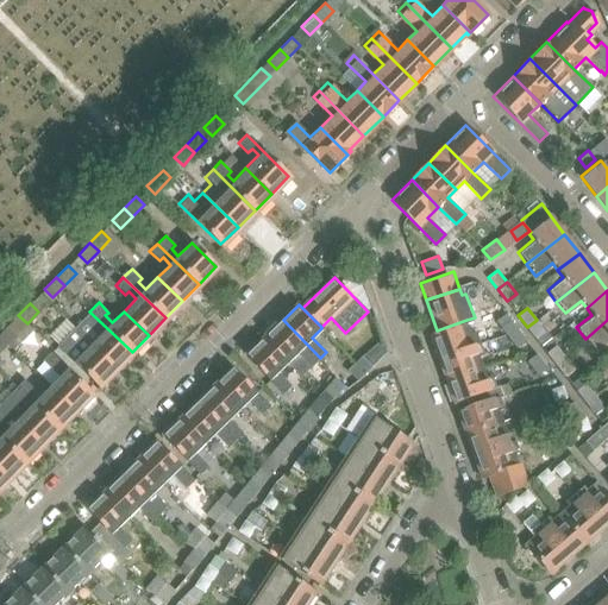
[(89,312),(73,328),(91,345),(116,369),(132,352),(89,312)]
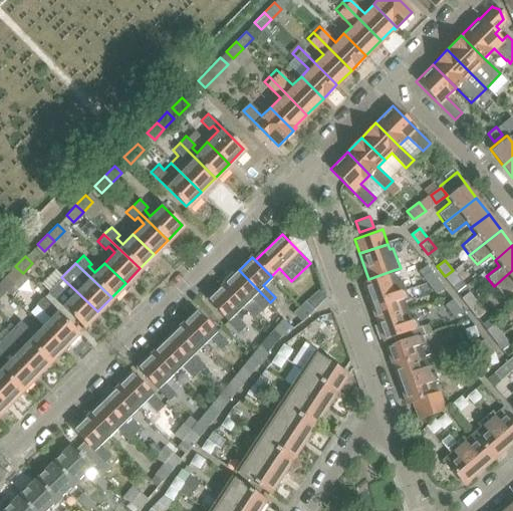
[(13,283),(23,273),(15,266),(6,276),(13,283)]
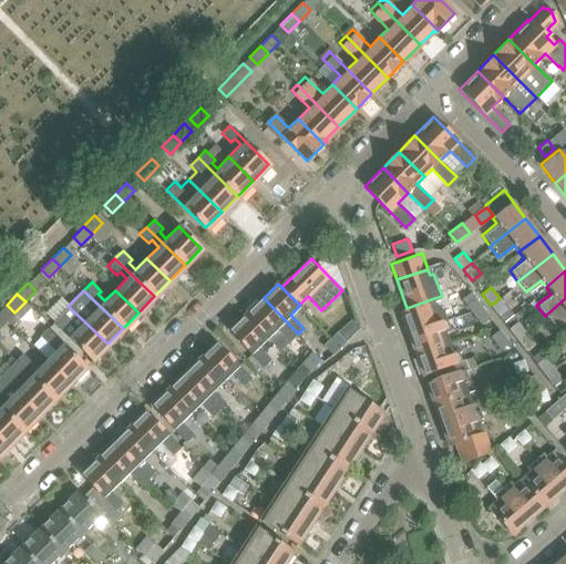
[(473,309),(481,304),(472,294),(465,299),(473,309)]
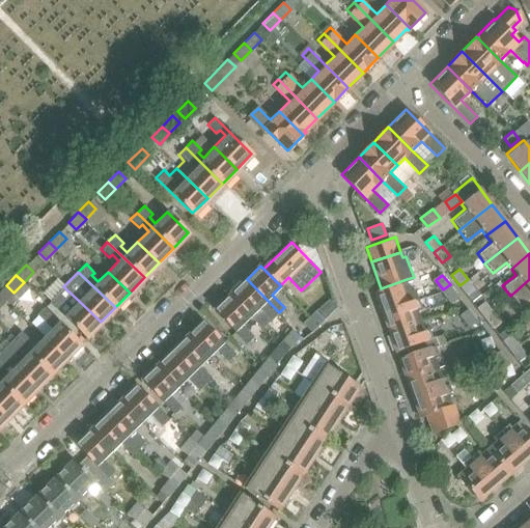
[(247,279),(231,294),(251,314),(259,307),(272,320),(279,312),(247,279)]
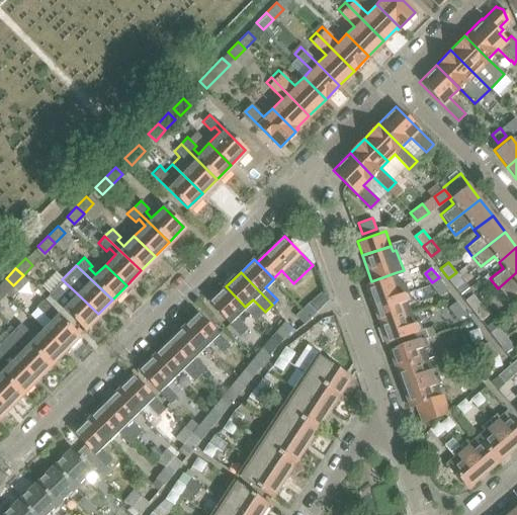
[(405,282),(401,283),(397,272),(371,281),(371,282),(365,284),(371,303),(408,290),(405,282)]
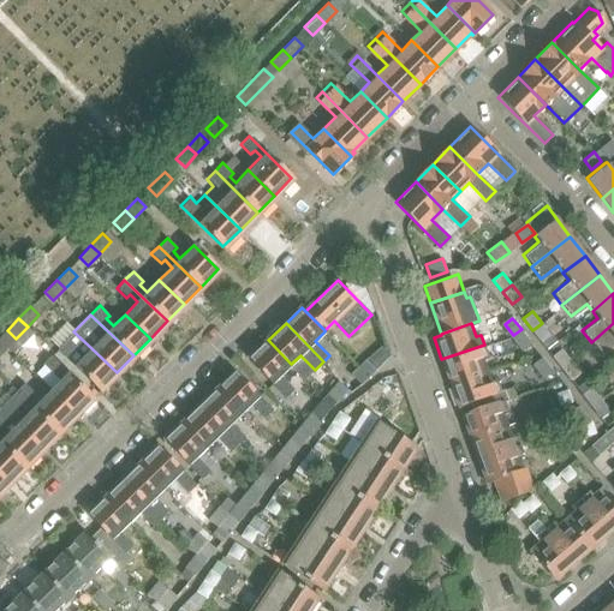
[(532,330),(542,342),(552,335),(542,323),(532,330)]
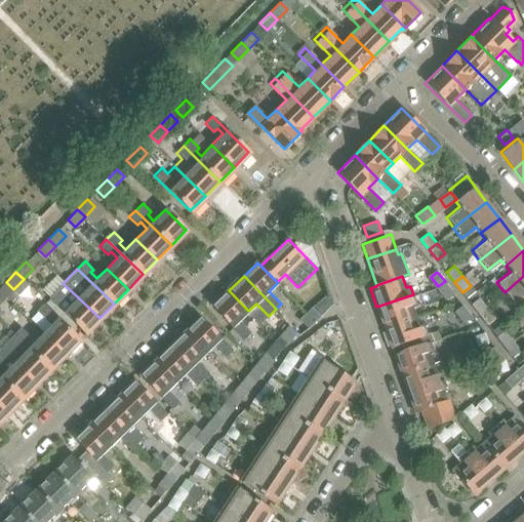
[(523,276),(505,292),(513,303),(523,292),(523,276)]
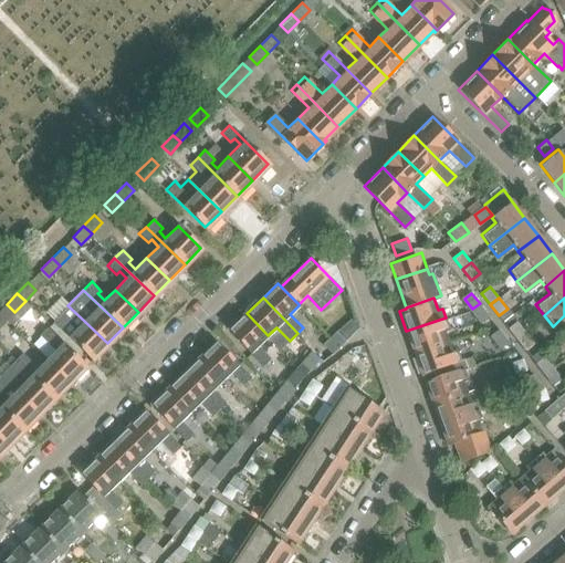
[(480,303),(472,309),(481,319),(488,313),(480,303)]
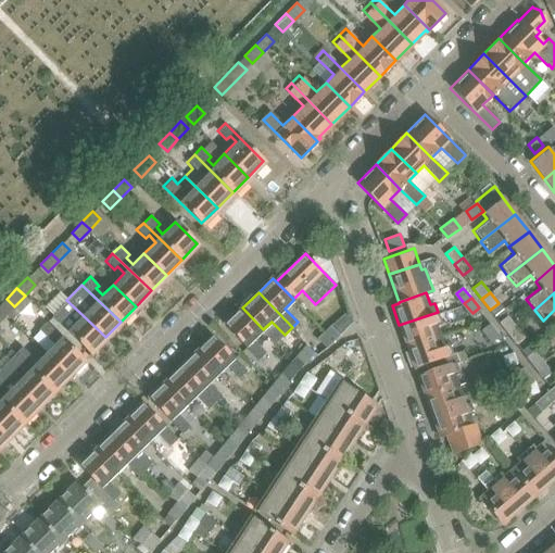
[(66,300),(51,315),(90,353),(105,337),(83,315),(66,300)]
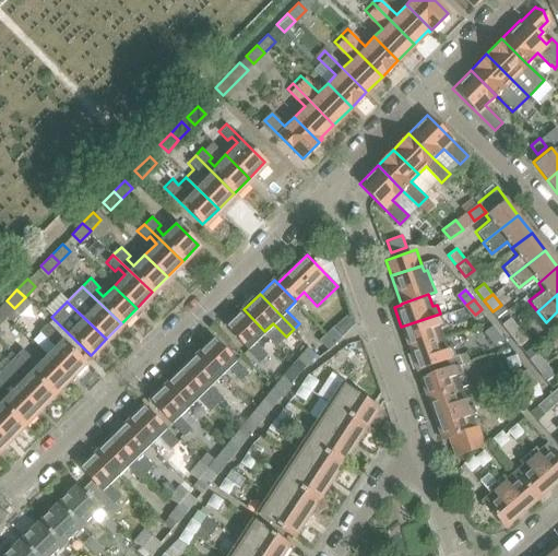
[(264,331),(244,309),(226,326),(260,361),(268,354),(254,341),(264,331)]
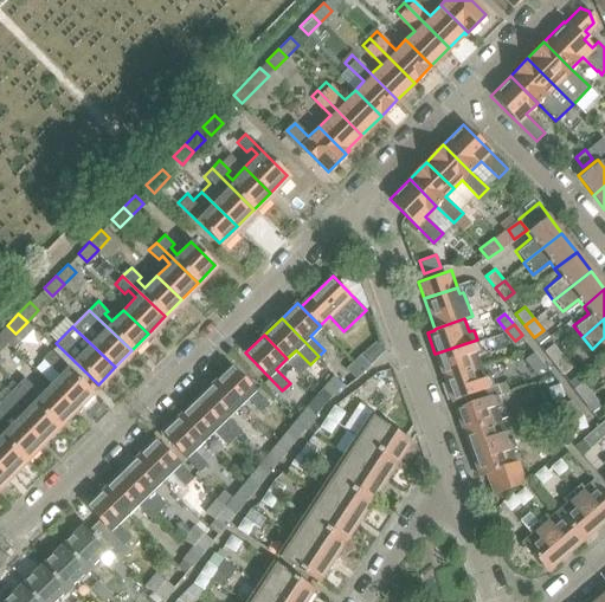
[(443,376),(480,363),(476,350),(481,349),(477,340),(435,354),(443,376)]
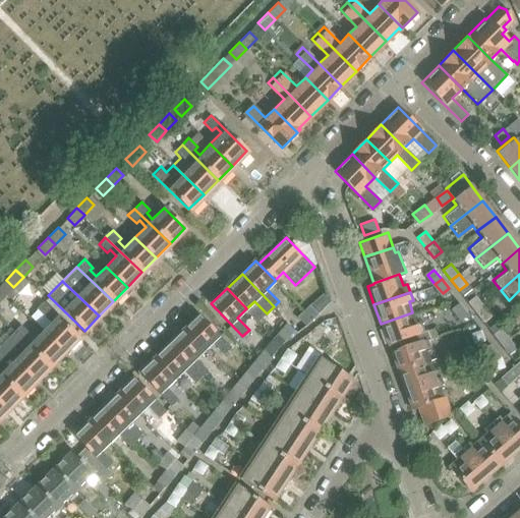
[(476,311),(484,305),(476,295),(468,301),(476,311)]
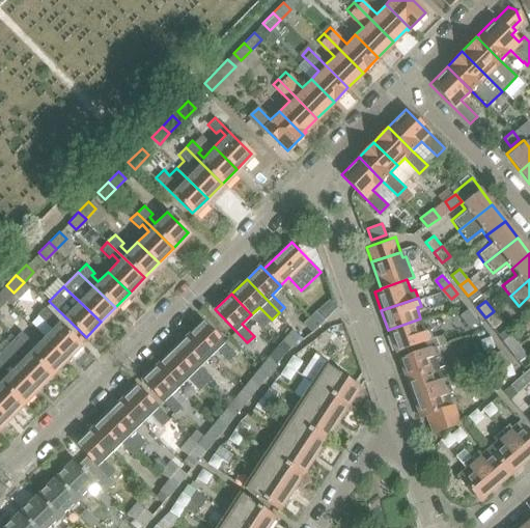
[(44,336),(65,358),(81,343),(44,307),(36,314),(45,323),(48,320),(54,326),(44,336)]
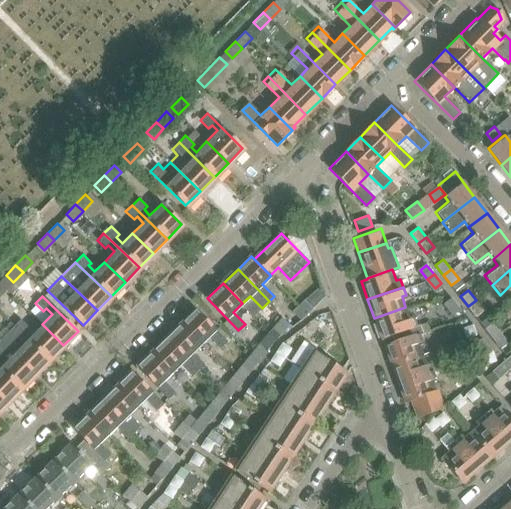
[(304,299),(298,305),(307,313),(312,308),(304,299)]
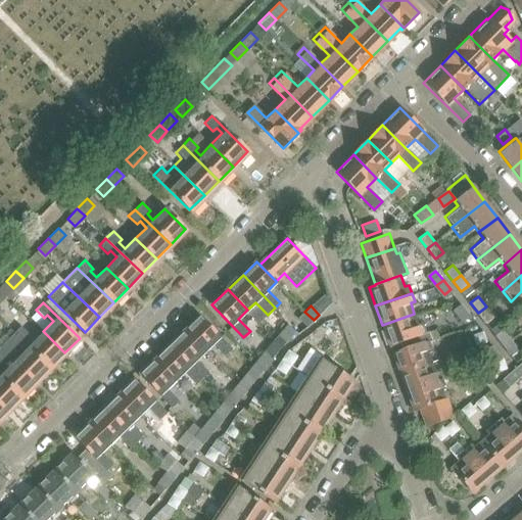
[(470,315),(463,305),(456,311),(464,320),(470,315)]
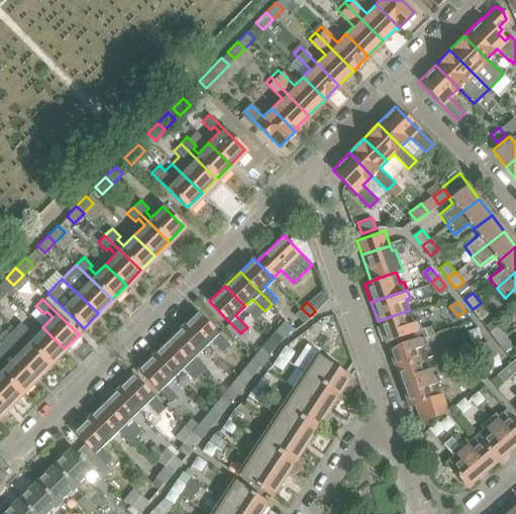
[(473,309),(480,319),(488,313),(481,303),(473,309)]
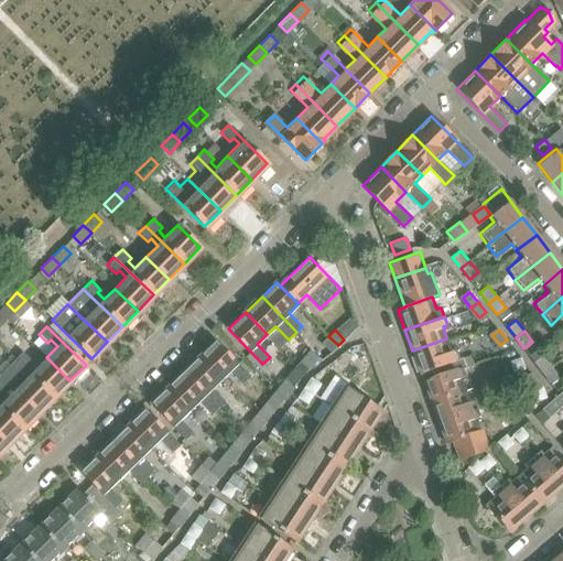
[(338,345),(328,336),(322,343),(332,352),(338,345)]
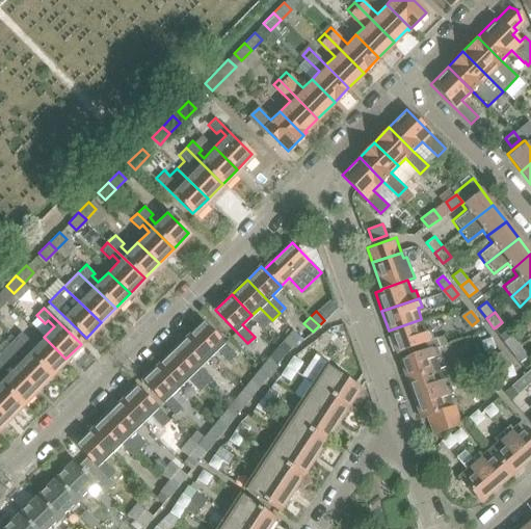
[(431,337),(429,328),(425,329),(421,319),(389,331),(395,349),(402,346),(431,337)]
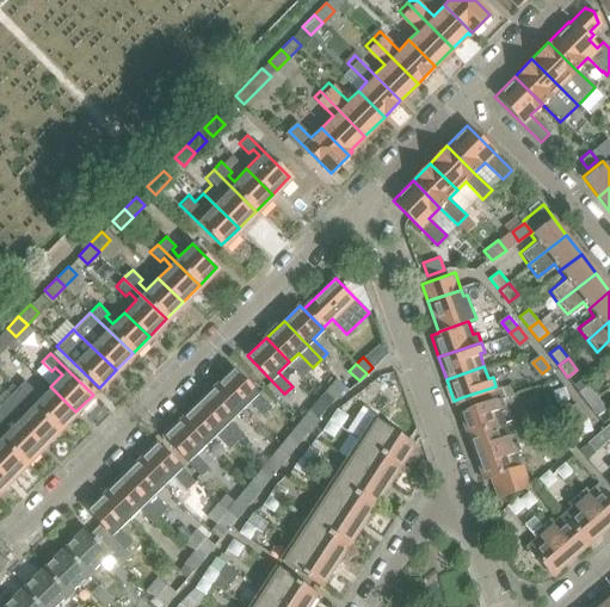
[(217,389),(241,413),(250,404),(258,413),(266,403),(235,371),(217,389)]
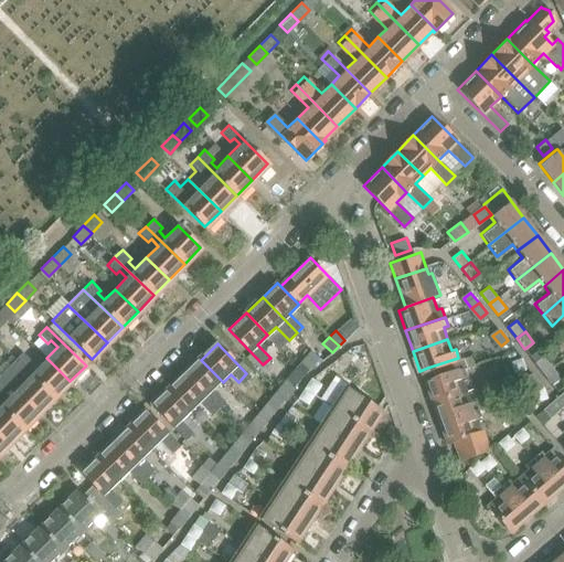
[(70,381),(46,358),(35,369),(29,362),(31,360),(22,351),(14,359),(54,398),(70,381)]
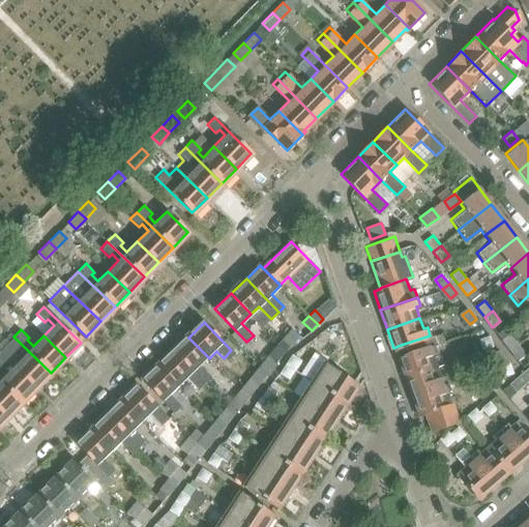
[(298,334),(293,329),(285,339),(291,344),(298,334)]
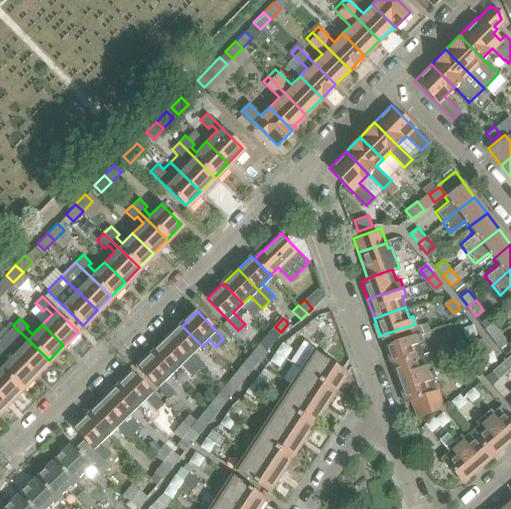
[(492,338),(500,331),(492,321),(485,328),(492,338)]
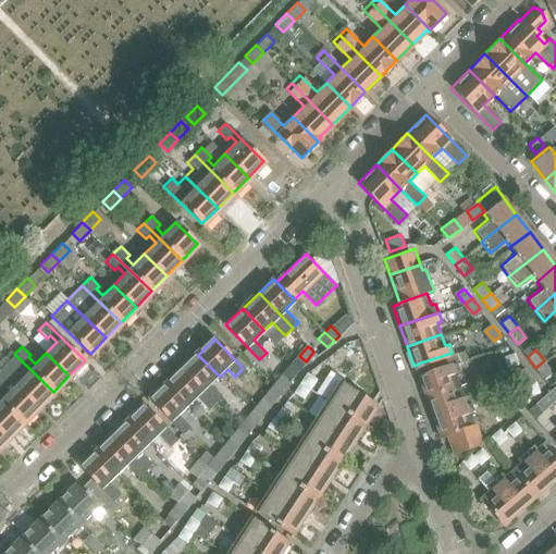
[(462,361),(459,351),(452,353),(456,364),(462,361)]
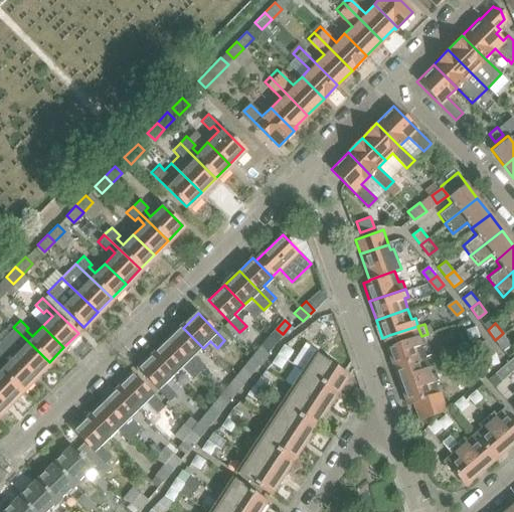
[(393,346),(421,336),(417,326),(389,335),(393,346)]
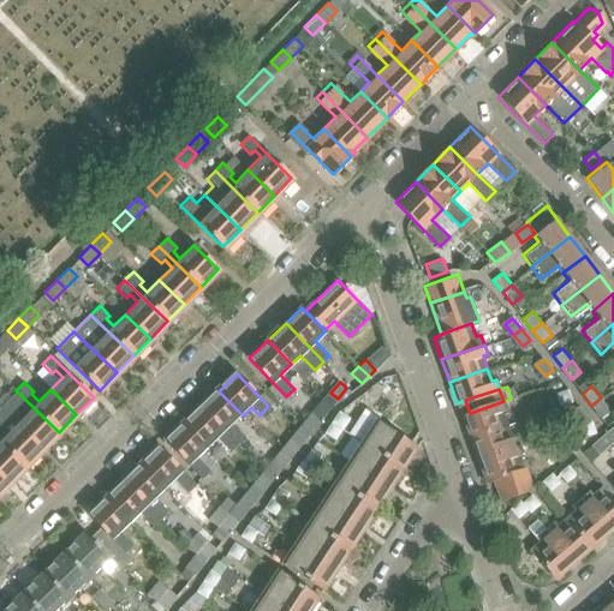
[(560,405),(573,401),(568,389),(556,393),(560,405)]
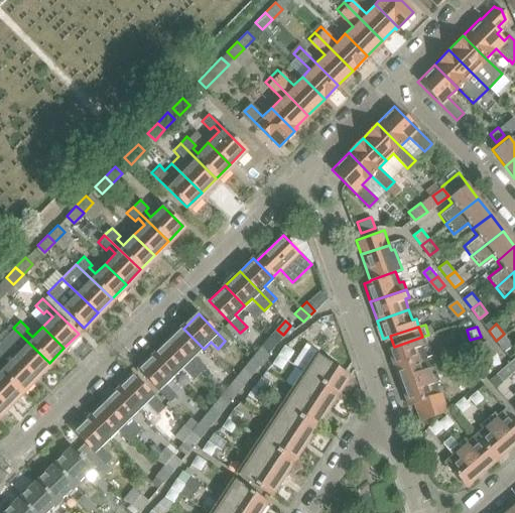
[(34,377),(49,363),(13,328),(7,334),(15,342),(19,339),(25,345),(13,356),(34,377)]
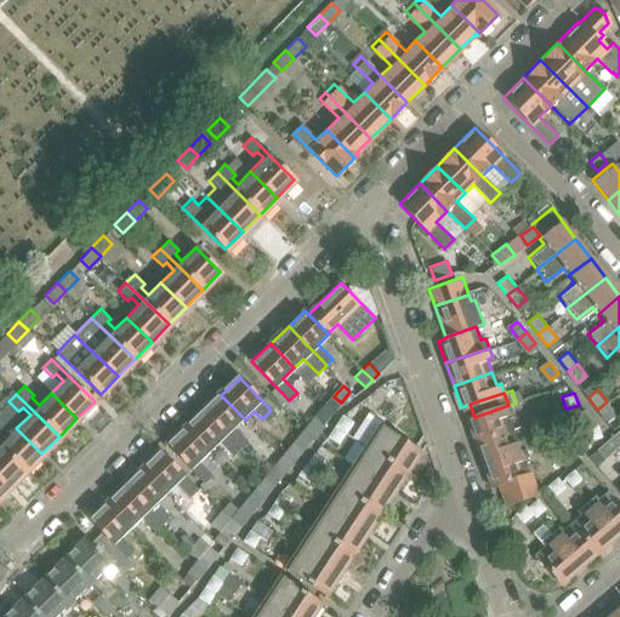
[(233,430),(245,420),(221,395),(203,412),(235,445),(242,439),(233,430)]
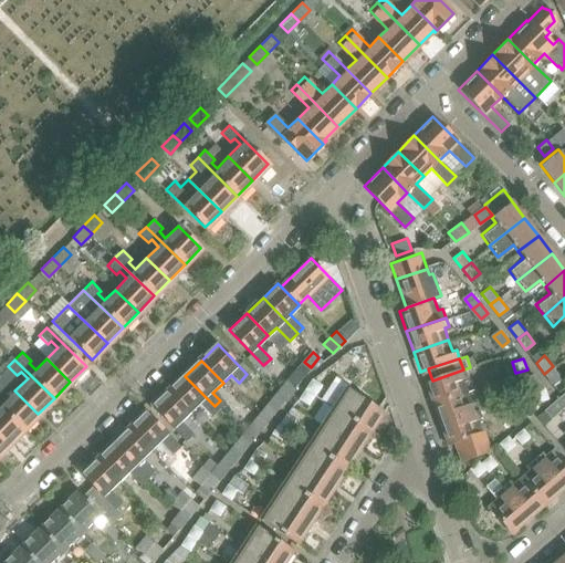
[(544,374),(553,385),(562,377),(553,366),(544,374)]
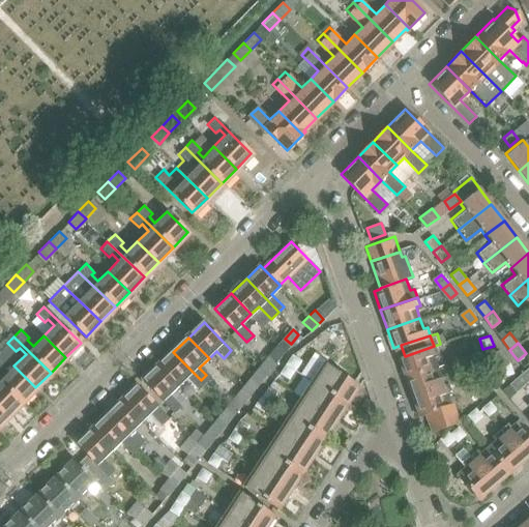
[(404,377),(436,366),(433,355),(437,354),(434,346),(405,356),(398,358),(404,377)]
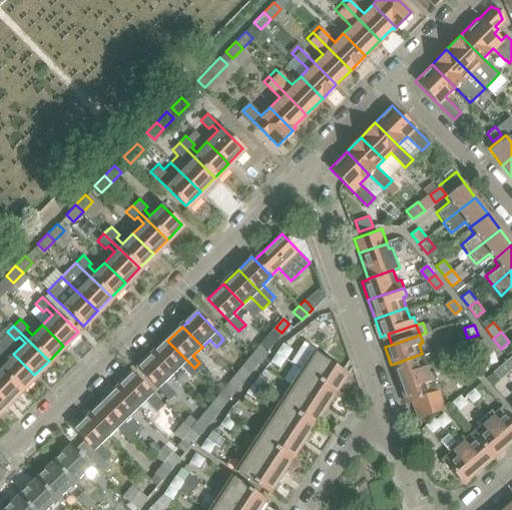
[(481,355),(483,355),(494,351),(484,339),(476,342),(481,355)]
